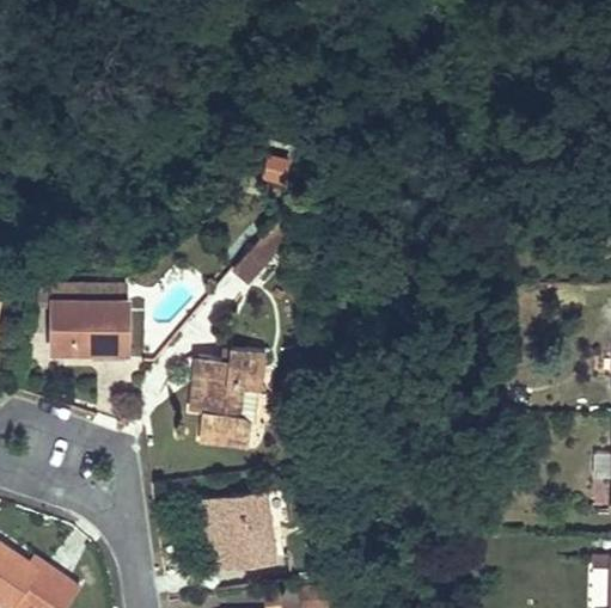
[(289,165),(274,160),(270,176),(286,179),(289,165)]
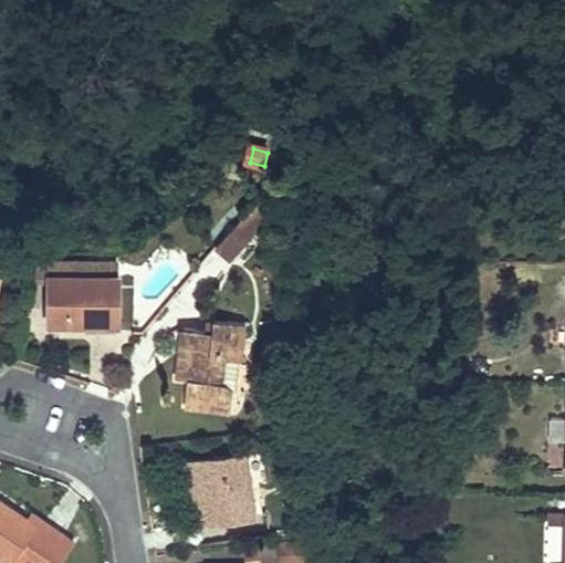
[(252,205),(212,253),(229,266),(269,218),(252,205)]
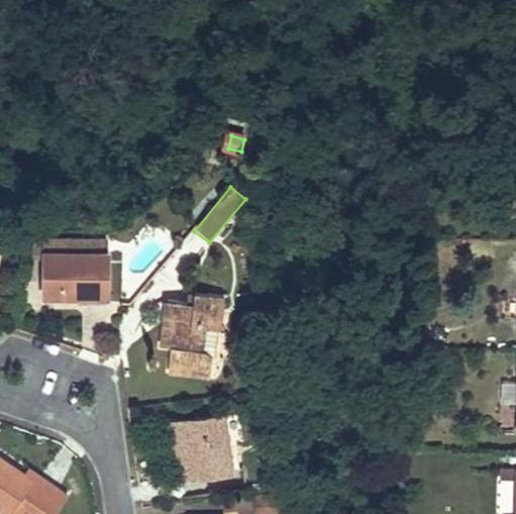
[(108,238),(33,238),(33,262),(46,262),(46,253),(108,253),(108,238)]
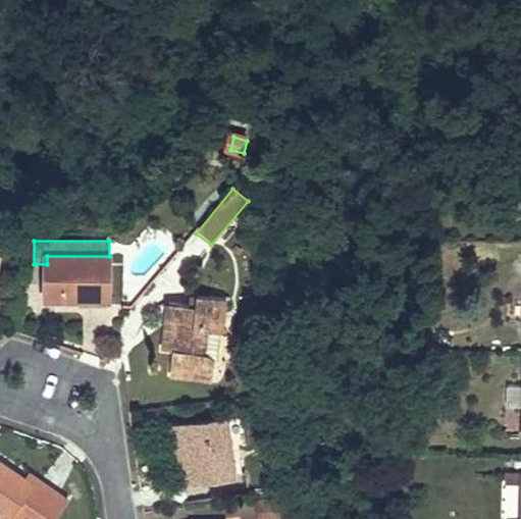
[(109,256),(47,256),(47,264),(47,300),(79,300),(79,294),(109,295),(109,256)]
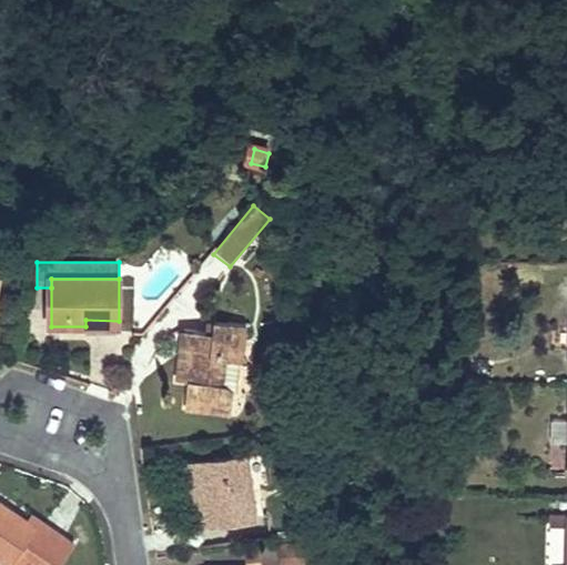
[(119,321),(85,320),(85,326),(85,334),(119,334),(119,321)]
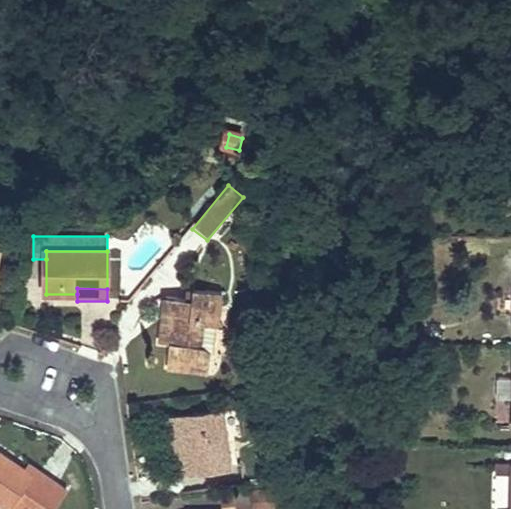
[(224,294),(195,290),(193,304),(176,302),(173,320),(164,319),(161,345),(171,347),(167,370),(208,376),(211,354),(207,350),(205,349),(197,348),(200,325),(208,327),(219,328),(224,294)]
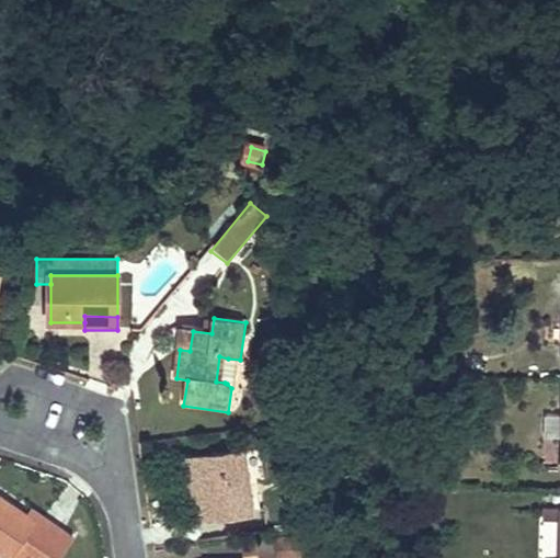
[(193,331),(183,330),(180,350),(190,351),(193,331)]
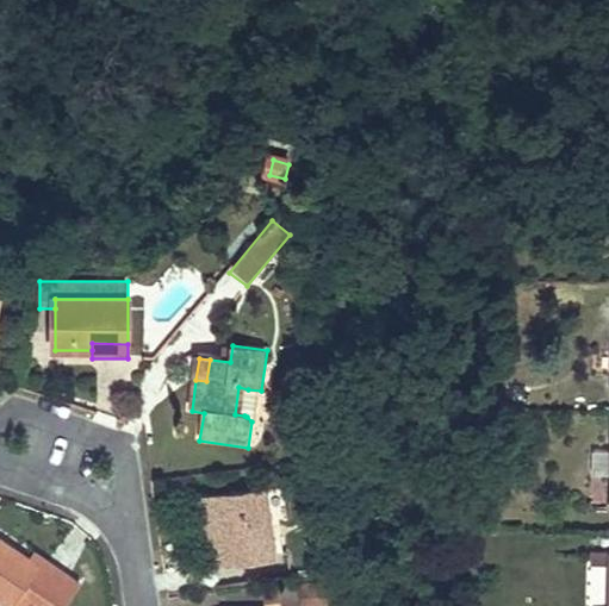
[(248,389),(238,387),(235,414),(244,416),(248,389)]
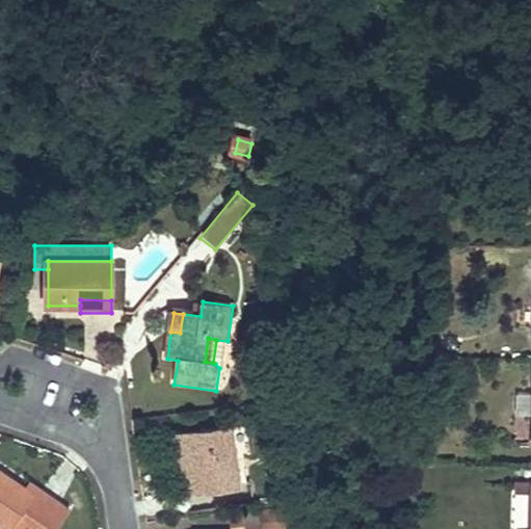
[(518,414),(530,414),(530,396),(519,396),(518,414)]
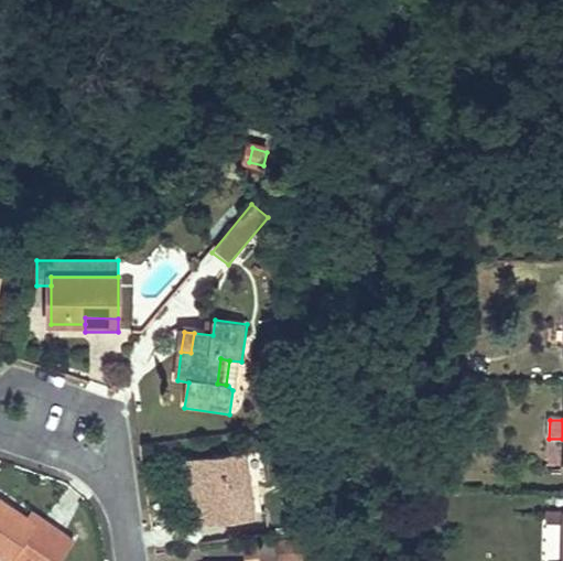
[(247,457),(187,464),(192,494),(194,494),(205,493),(210,522),(255,517),(247,457)]
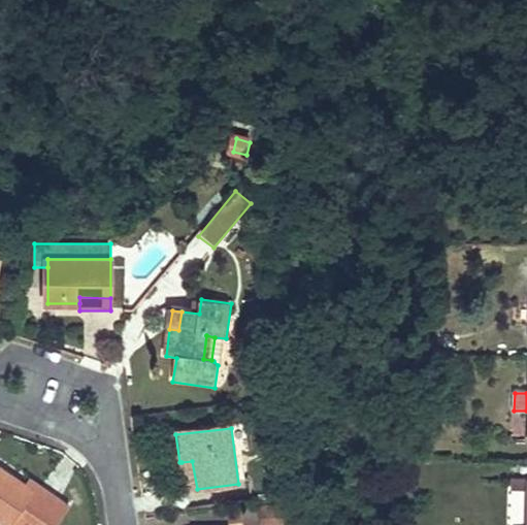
[(192,461),(182,462),(186,491),(197,489),(192,461)]
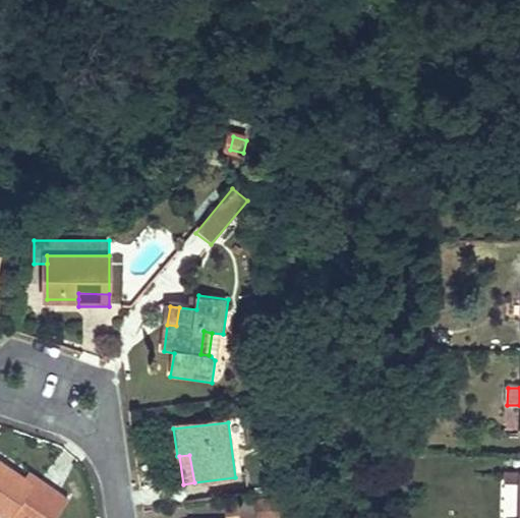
[(33,487),(0,465),(0,515),(3,517),(56,517),(67,503),(37,481),(33,487)]
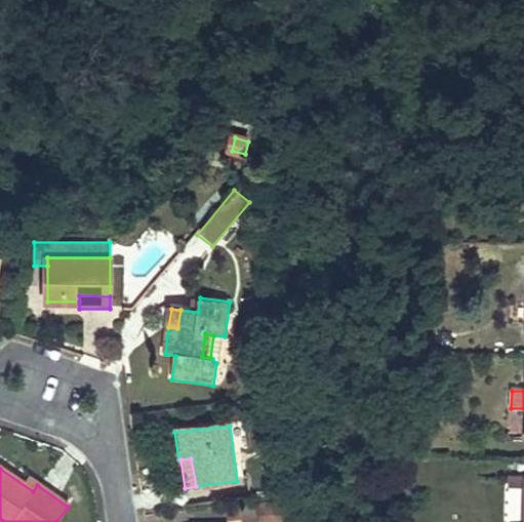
[(518,487),(518,478),(507,478),(507,487),(518,487)]
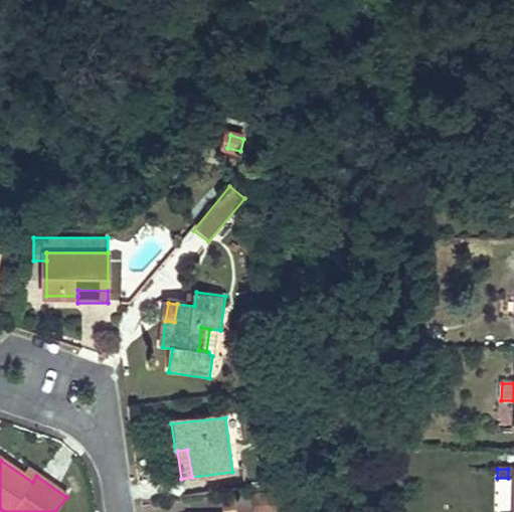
[(272,493),(250,495),(252,511),(275,511),(272,493)]
